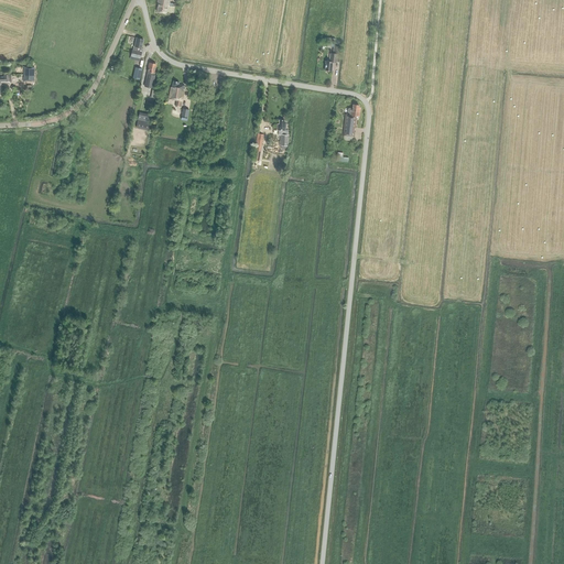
[(158,4),(156,12),(166,13),(166,12),(173,13),(174,7),(169,6),(170,0),(156,0),(156,3),(158,4)]
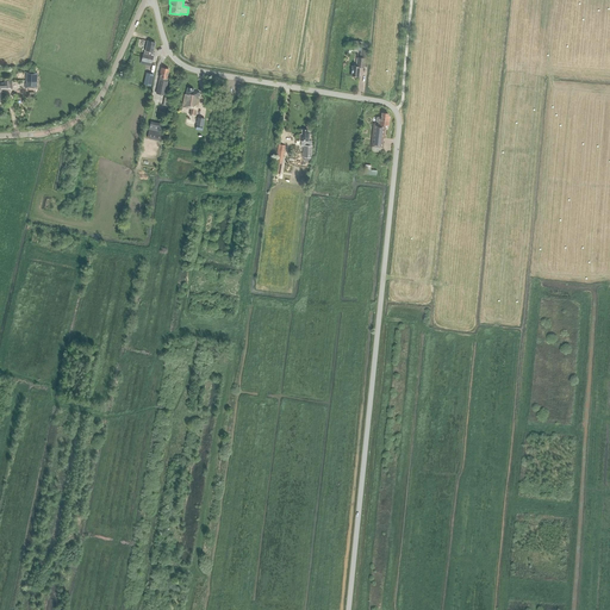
[(143,55),(143,54),(141,61),(151,63),(153,56),(151,56),(153,53),(155,43),(148,42),(145,50),(144,50),(143,55)]
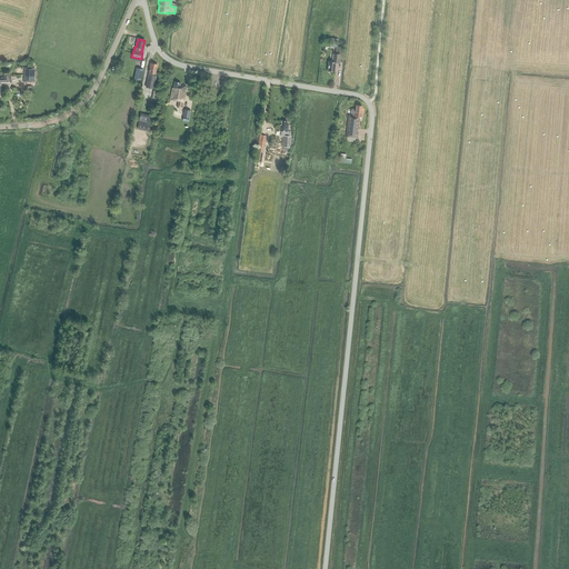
[(342,55),(333,53),(332,62),(329,62),(328,71),(335,72),(336,62),(341,63),(342,55)]
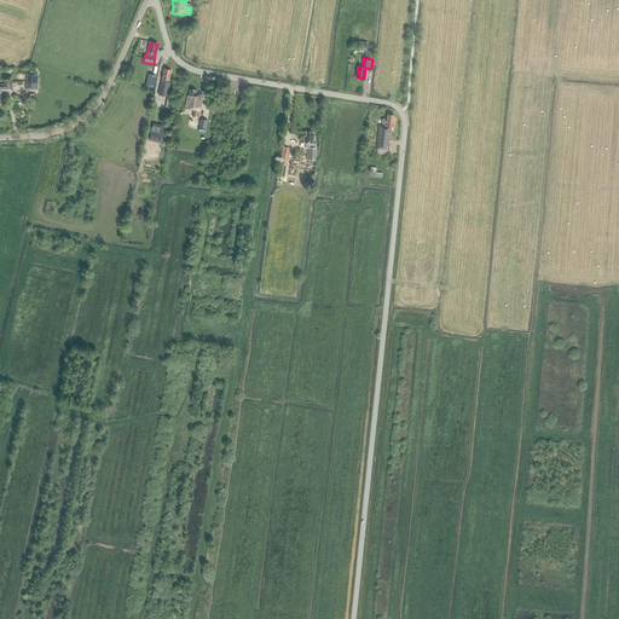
[(162,79),(161,81),(158,94),(167,97),(169,84),(168,82),(168,80),(169,80),(171,70),(163,69),(162,79)]
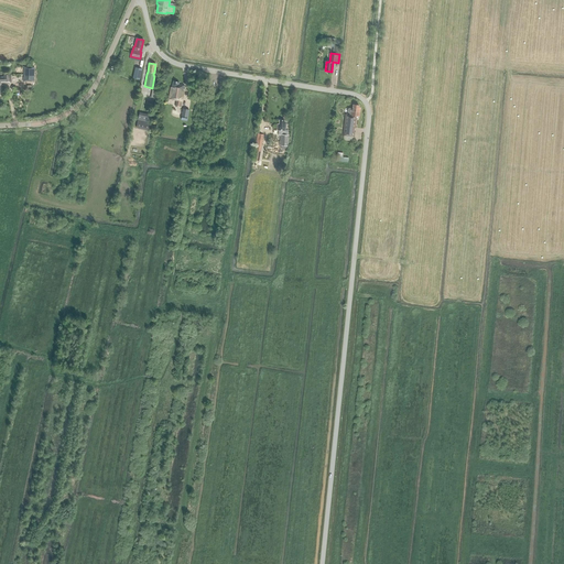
[(23,82),(33,82),(34,73),(34,71),(34,67),(23,66),(23,75),(23,77),(23,82)]
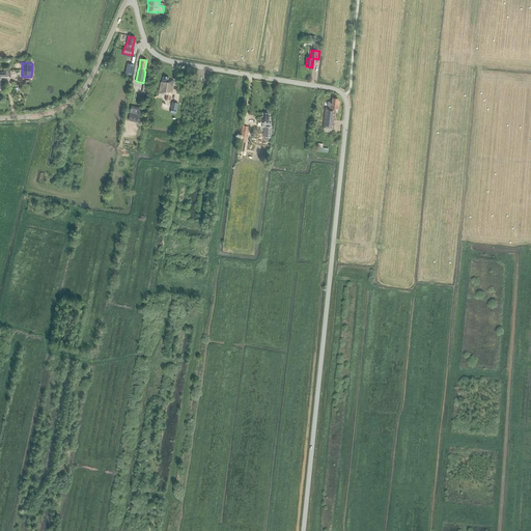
[(124,74),(131,75),(134,65),(128,63),(124,74)]
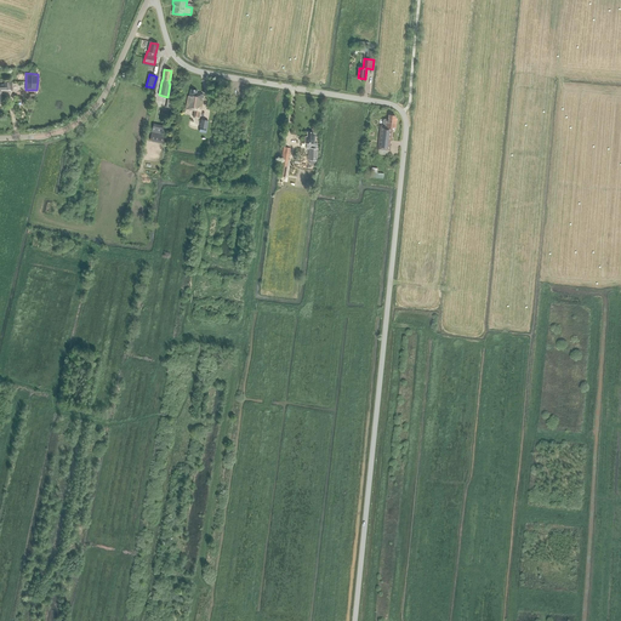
[(4,92),(12,91),(11,83),(4,83),(4,85),(0,84),(0,102),(3,103),(3,93),(4,93),(4,92)]
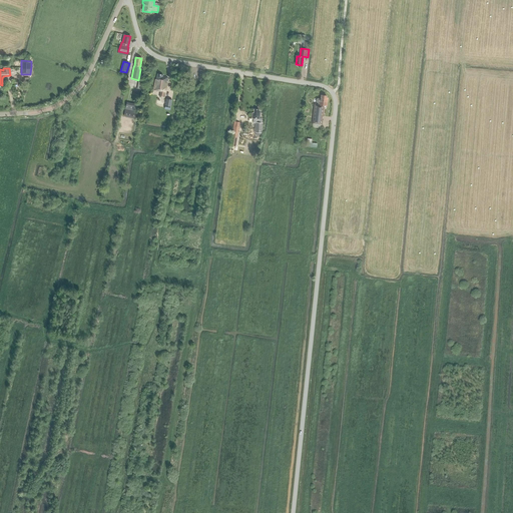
[(162,75),(157,74),(156,79),(155,79),(153,90),(160,91),(159,97),(164,98),(168,78),(162,77),(162,75)]
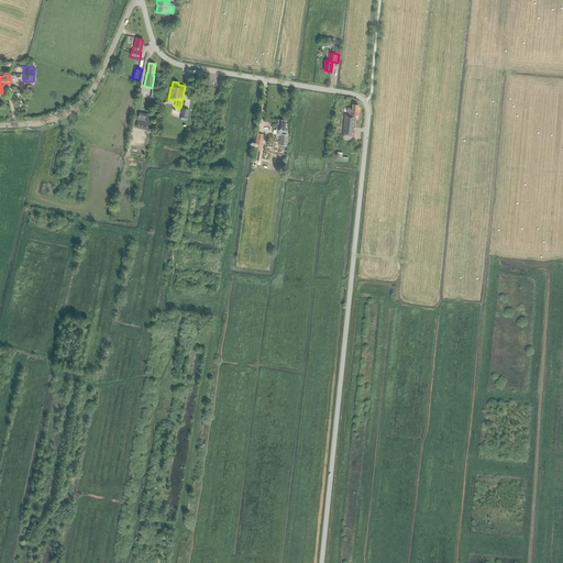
[(348,109),(348,111),(348,112),(350,113),(350,114),(345,114),(342,135),(353,136),(355,116),(359,117),(360,108),(357,108),(357,106),(352,105),(352,109),(349,108),(348,109)]
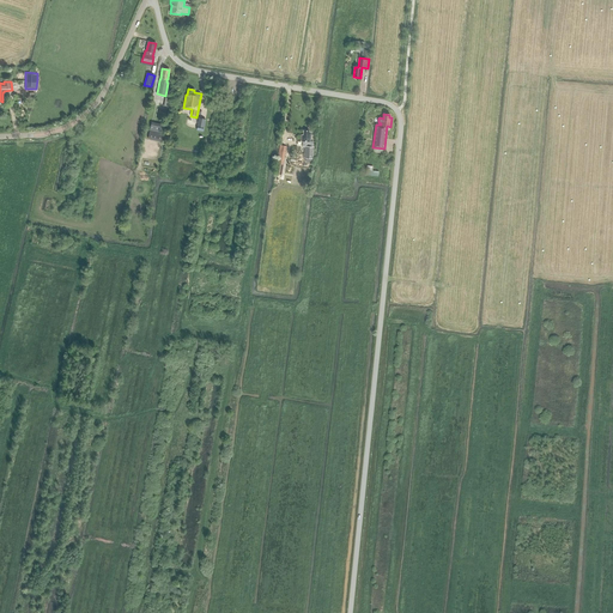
[(163,125),(151,122),(150,131),(162,133),(163,125)]
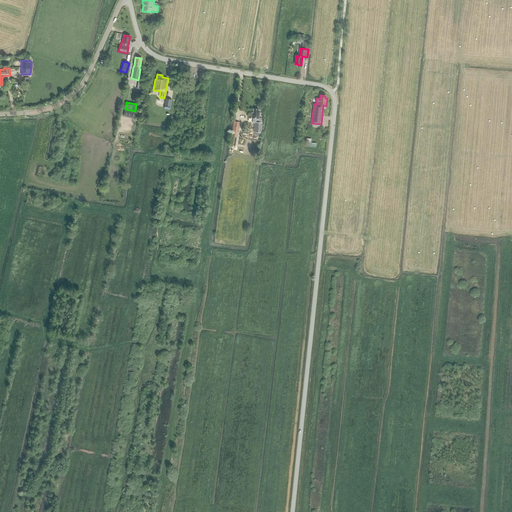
[(260,132),(261,123),(261,119),(259,118),(259,110),(258,110),(258,109),(253,109),(253,113),(252,113),(251,118),(252,118),(252,122),(255,123),(255,132),(260,132)]
